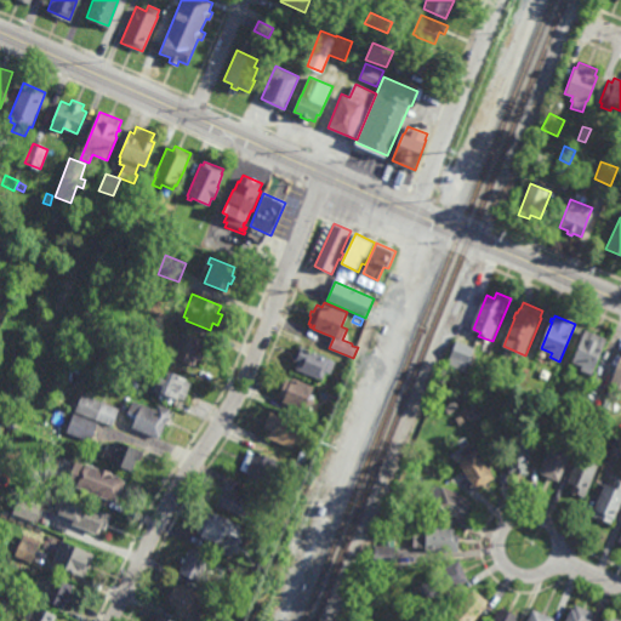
[(591,376),(579,371),(581,366),(571,363),(585,329),(607,339),(591,376)]
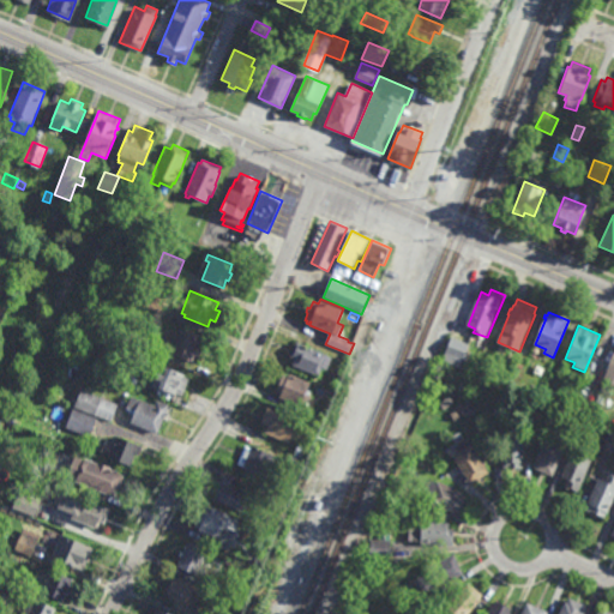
[(202,337),(199,344),(204,347),(199,357),(194,355),(192,362),(172,354),(175,344),(172,343),(176,332),(180,333),(181,329),(202,337)]
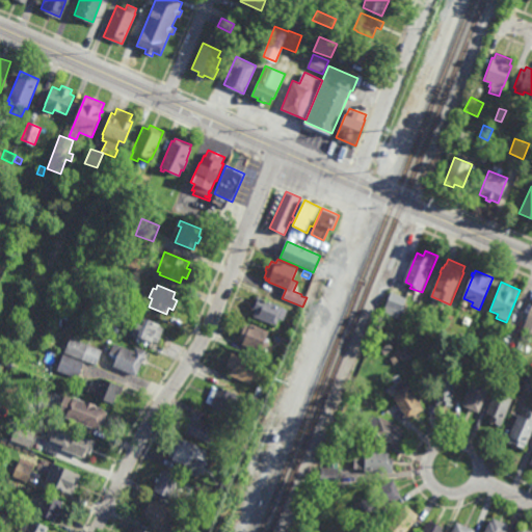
[(137,308),(123,300),(128,290),(142,297),(137,308)]
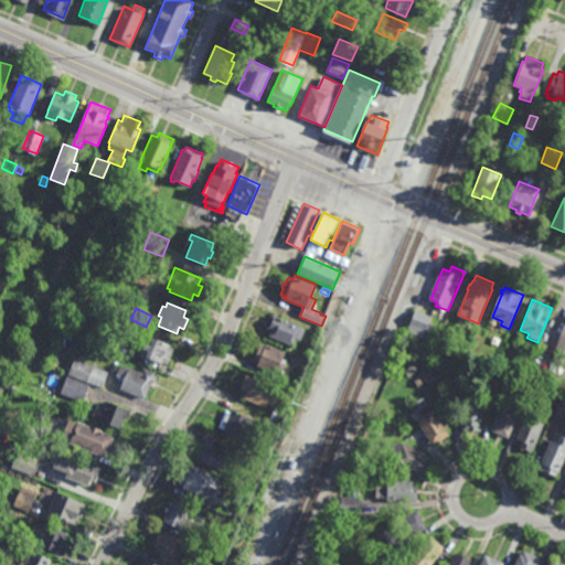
[(424,338),(406,331),(415,309),(433,317),(424,338)]
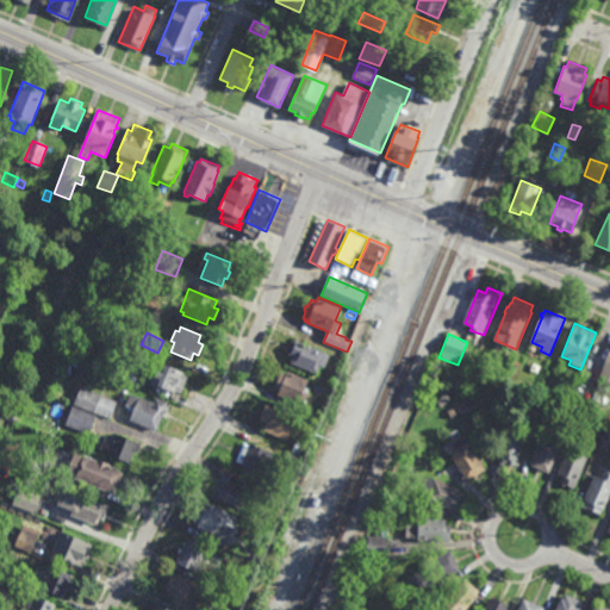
[(324,368),(319,366),(316,374),(296,366),(299,359),(288,354),(294,340),(327,353),(329,356),(324,368)]
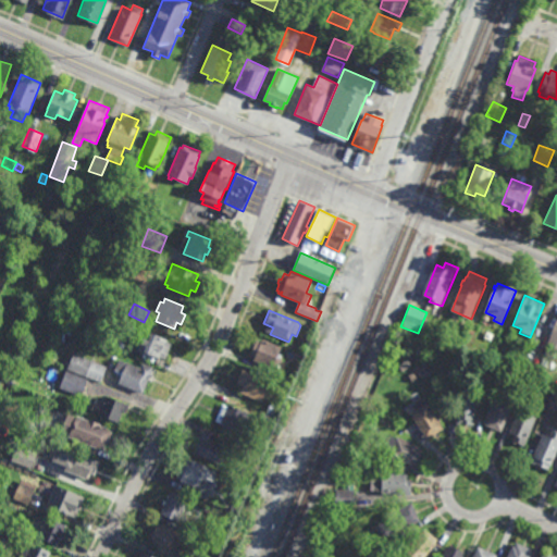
[(556,353),(554,360),(544,356),(547,348),(546,348),(545,349),(543,348),(544,346),(543,346),(546,337),(549,338),(556,318),(556,353)]
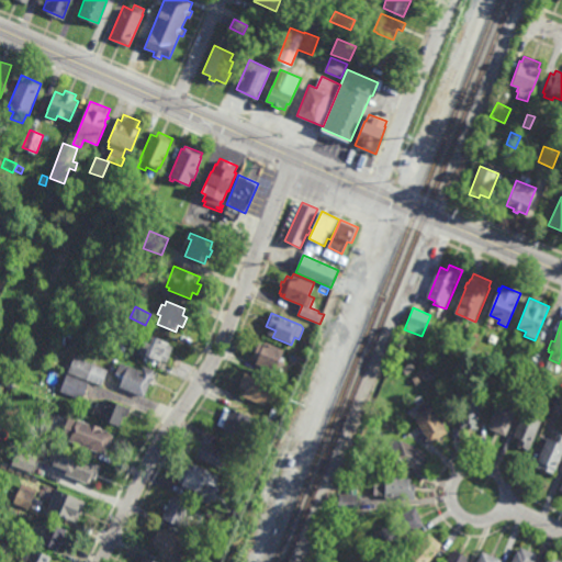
[(170,361),(168,361),(168,362),(164,361),(163,362),(156,360),(156,359),(137,351),(141,341),(138,340),(142,332),(167,340),(167,341),(170,343),(169,345),(173,347),(169,359),(171,359),(170,361)]
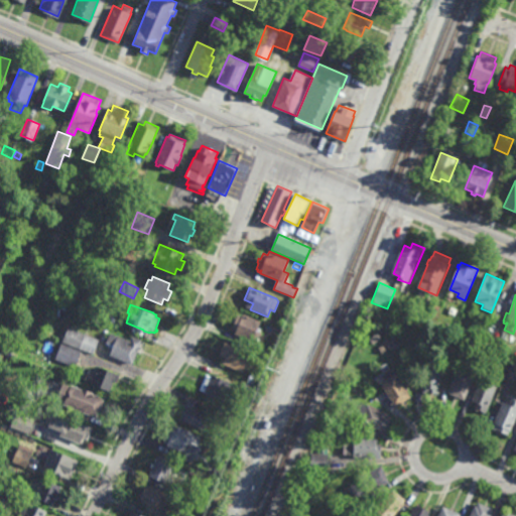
[(456,315),(449,313),(452,306),(458,309),(456,315)]
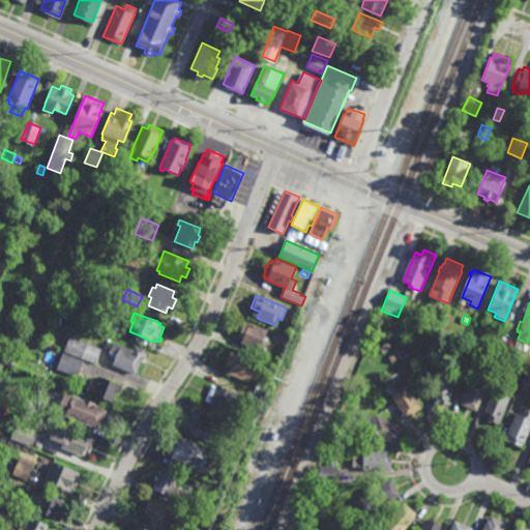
[(117,333),(108,329),(111,321),(121,325),(117,333)]
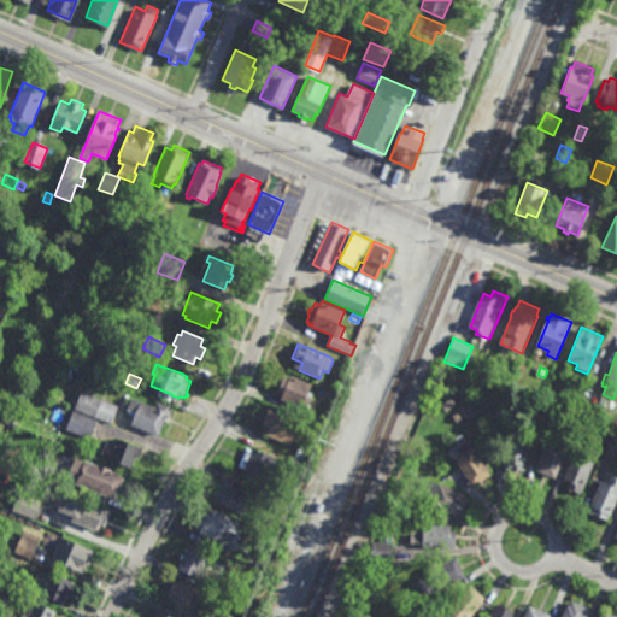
[(559,392),(550,387),(554,375),(565,380),(559,392)]
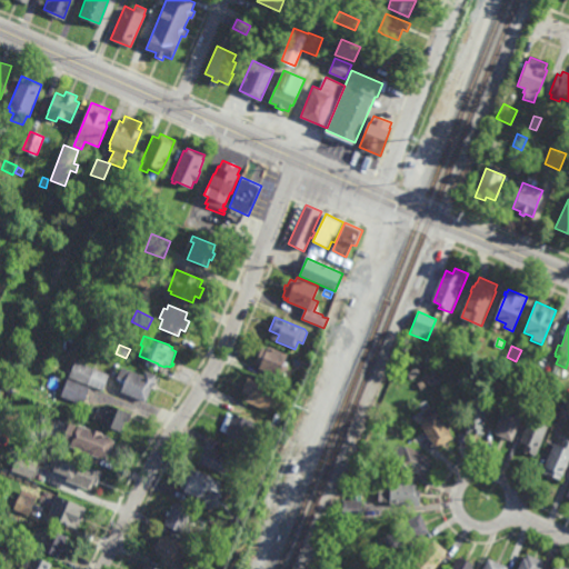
[(99,359),(89,355),(92,347),(103,351),(99,359)]
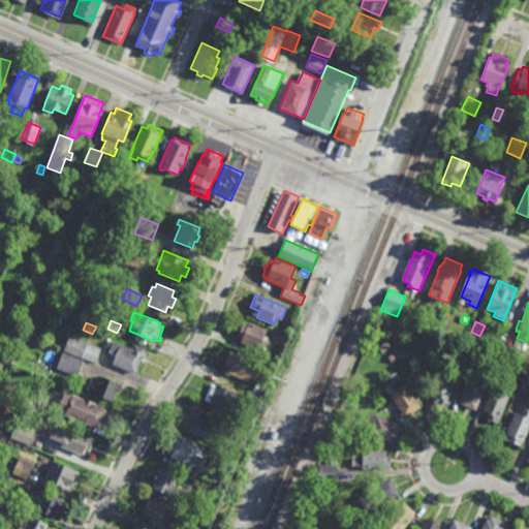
[(268,330),(263,340),(268,341),(265,347),(267,348),(265,351),(263,350),(262,352),(240,344),(242,341),(238,339),(244,322),(248,324),(249,322),(268,330)]
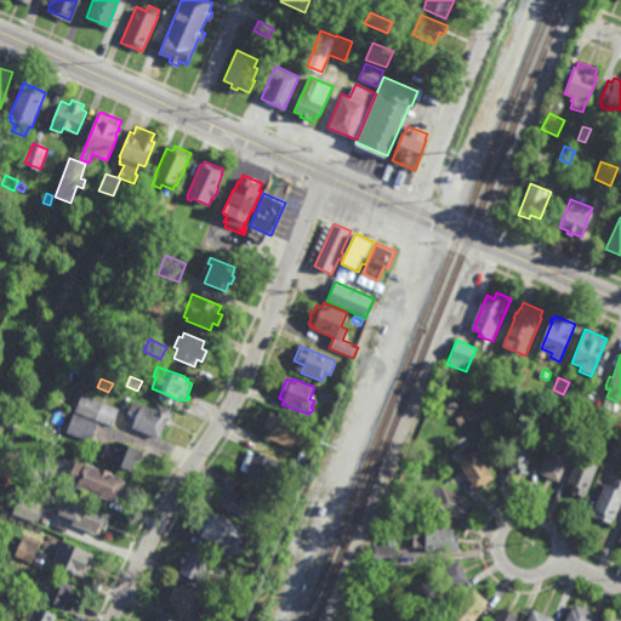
[(113,426),(75,411),(83,393),(120,409),(113,426)]
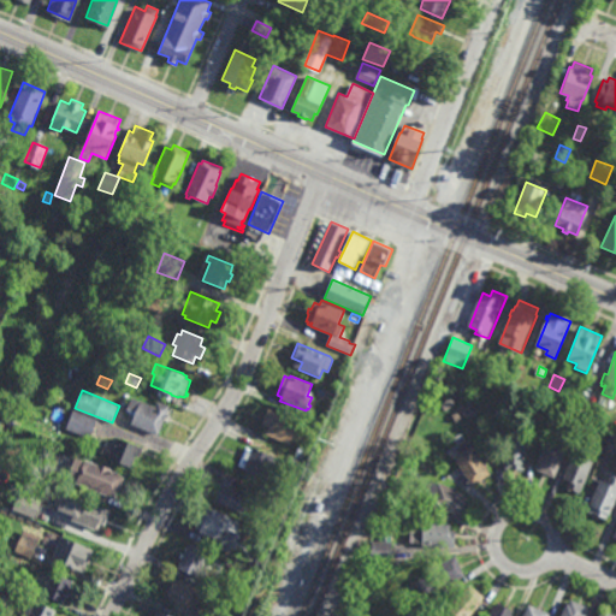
[(596,404),(588,402),(592,391),(599,395),(596,404)]
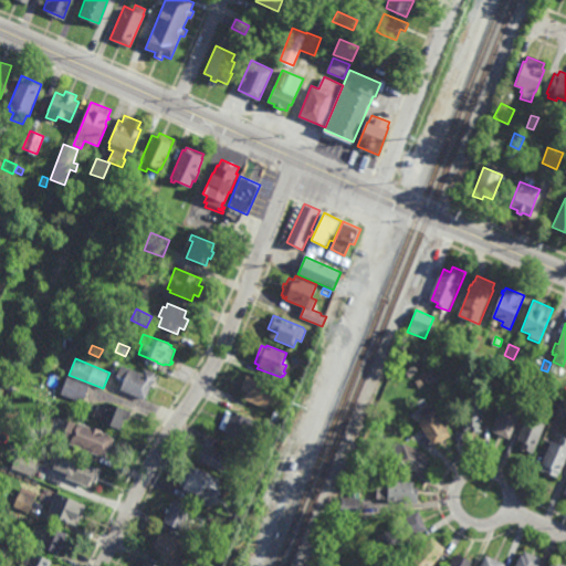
[(144,374),(146,368),(157,373),(147,399),(121,390),(124,381),(116,379),(122,365),(144,374)]
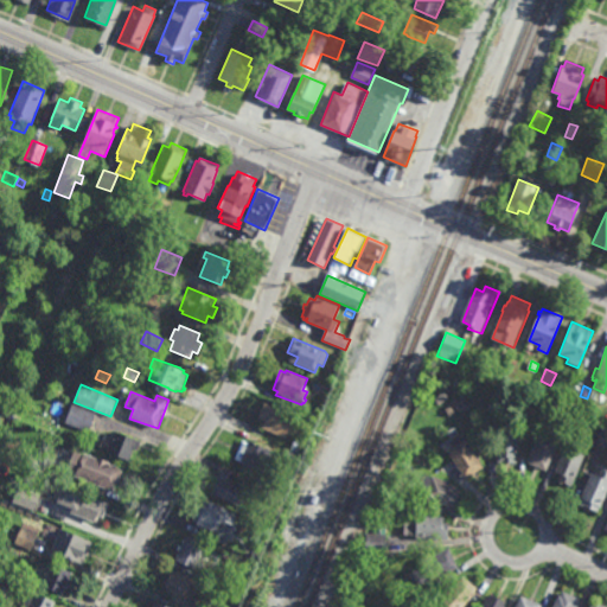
[(90,432),(65,422),(72,403),(97,413),(90,432)]
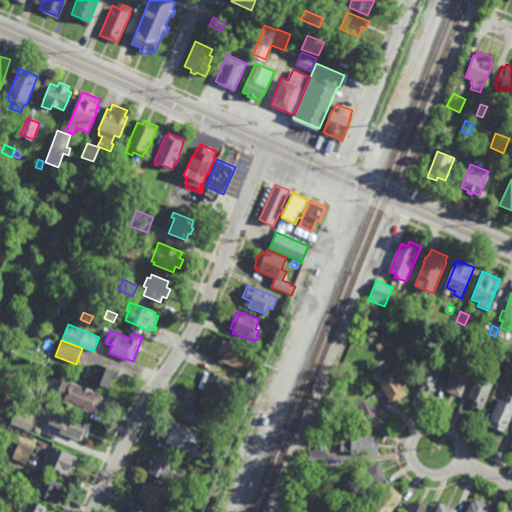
[(249,367),(244,365),(242,370),(220,361),(223,355),(218,353),(223,340),(254,353),(254,354),(256,355),(252,365),(249,367)]
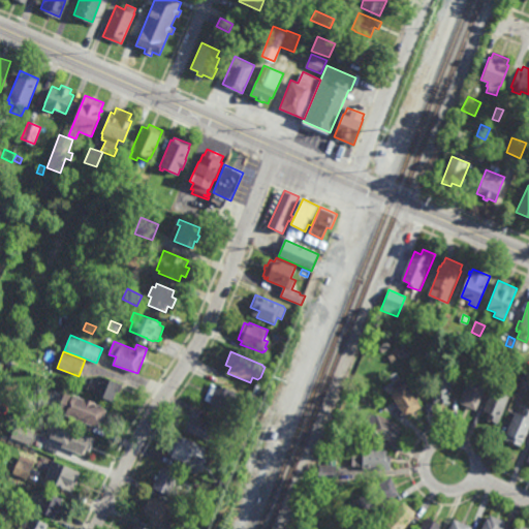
[(394,365),(389,356),(393,353),(397,360),(394,362),(396,364),(394,365)]
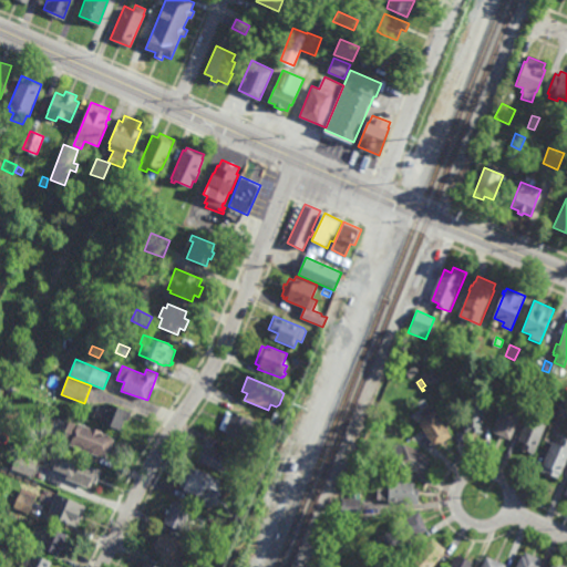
[(480,398),(480,394),(482,394),(482,398),(483,398),(483,401),(486,402),(485,429),(484,429),(484,433),(466,433),(466,428),(464,428),(465,402),(472,402),(472,391),(476,391),(476,397),(480,398)]
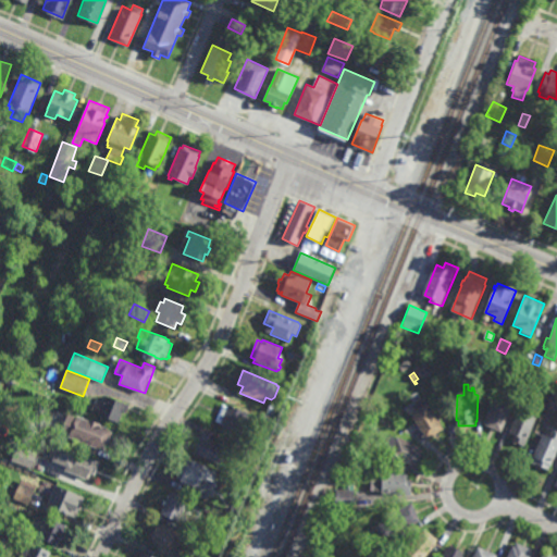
[(556,408),(556,411),(546,407),(553,391),(556,392),(556,408)]
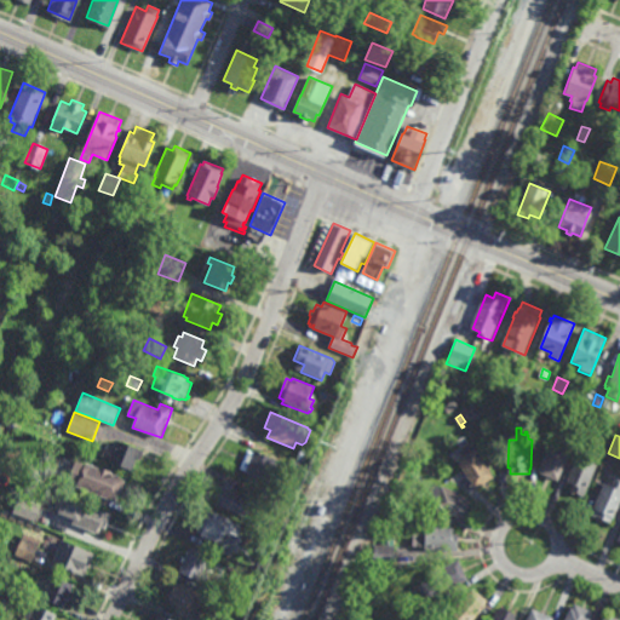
[(469,445),(470,445),(474,448),(476,447),(495,478),(476,491),(474,487),(472,487),(470,483),(471,483),(459,461),(457,463),(451,453),(460,448),(457,441),(464,436),(469,445)]
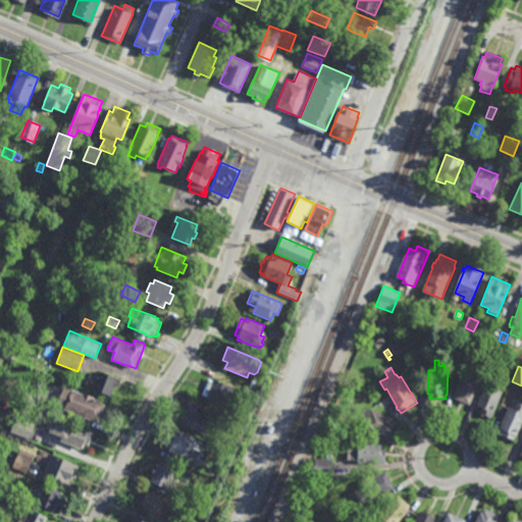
[(121,378),(118,387),(116,386),(112,397),(93,389),(94,387),(86,384),(88,380),(85,378),(87,372),(98,376),(100,370),(121,378)]
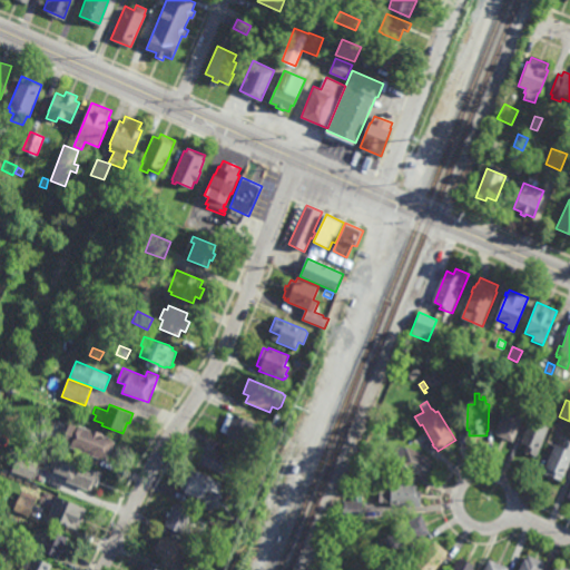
[(526,409),(524,411),(526,412),(518,430),(520,431),(514,443),(495,434),(509,405),(516,408),(517,404),(526,409)]
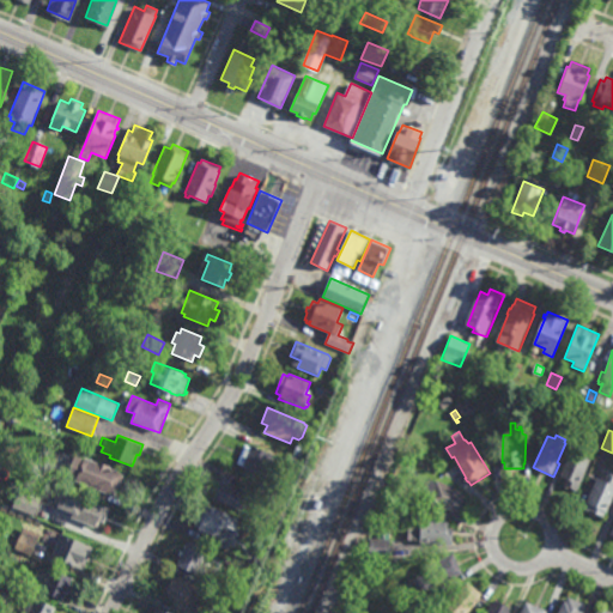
[(58,451),(50,449),(54,439),(61,442),(58,451)]
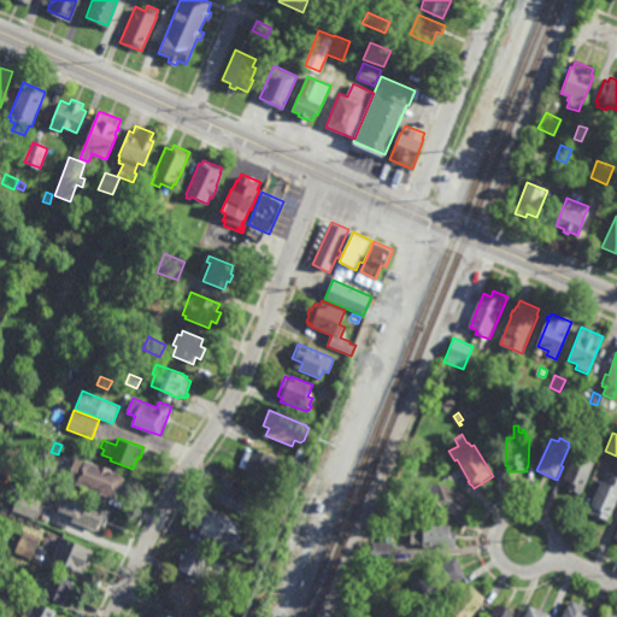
[(19,470),(3,463),(10,444),(28,451),(19,470)]
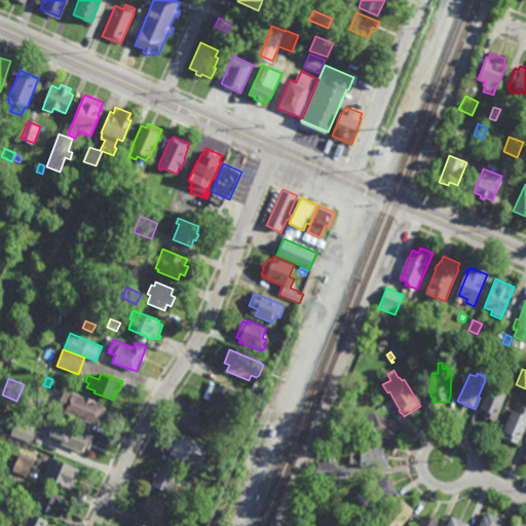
[(264,393),(252,389),(255,380),(267,384),(264,393)]
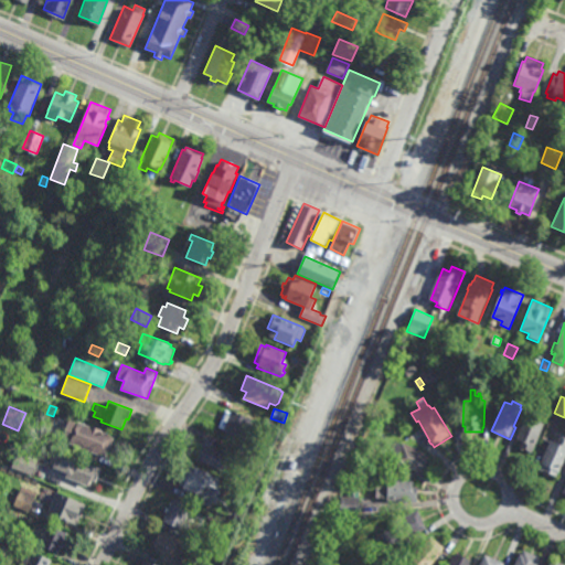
[(232,412),(238,414),(238,415),(258,423),(252,443),(238,437),(238,438),(235,437),(230,435),(230,433),(219,428),(225,409),(232,412)]
